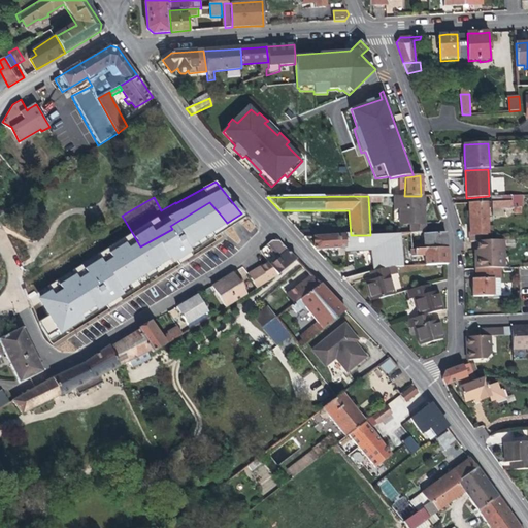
[(409,233),(410,233),(425,233),(425,224),(422,224),(421,215),(418,215),(418,196),(404,196),(397,196),(388,196),(389,210),(397,210),(397,226),(409,226),(409,233)]
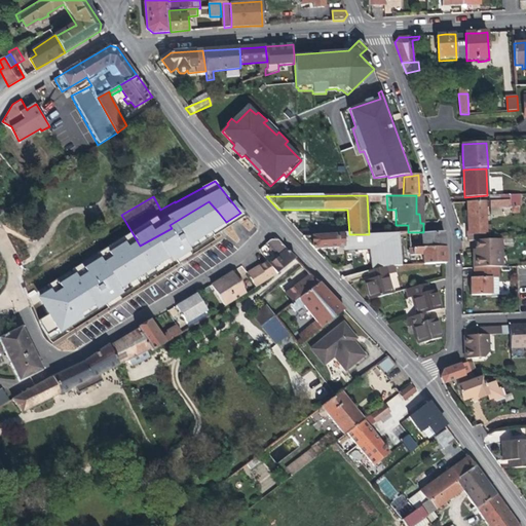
[(468,241),(475,241),(492,240),(492,232),(487,233),(485,201),(466,202),(468,241)]
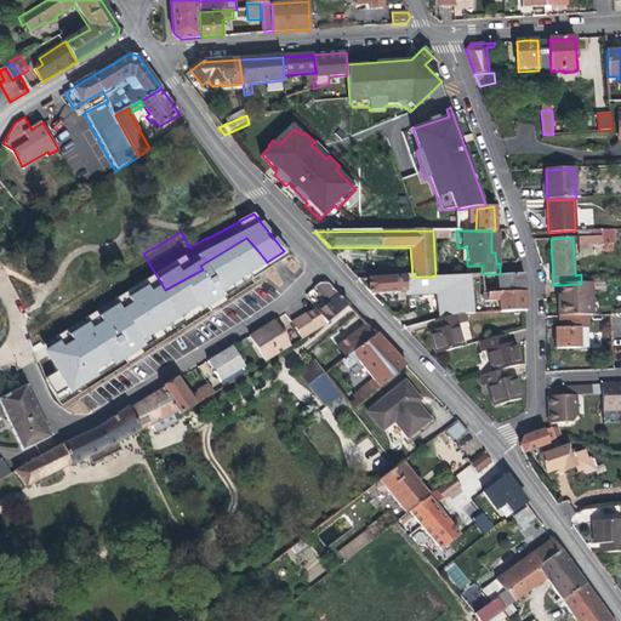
[(257,250),(248,256),(256,269),(267,262),(257,250)]
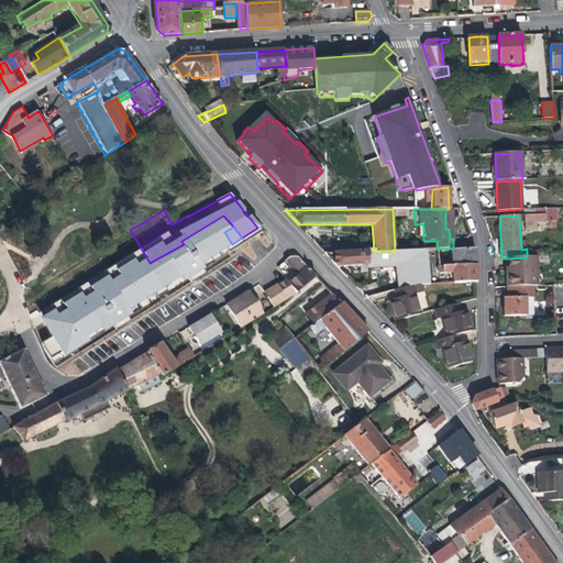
[(265,236),(257,228),(242,238),(232,244),(221,251),(225,255),(233,252),(232,250),(239,246),(245,255),(220,275),(216,278),(200,287),(207,298),(229,285),(246,271),(273,246),(265,236)]
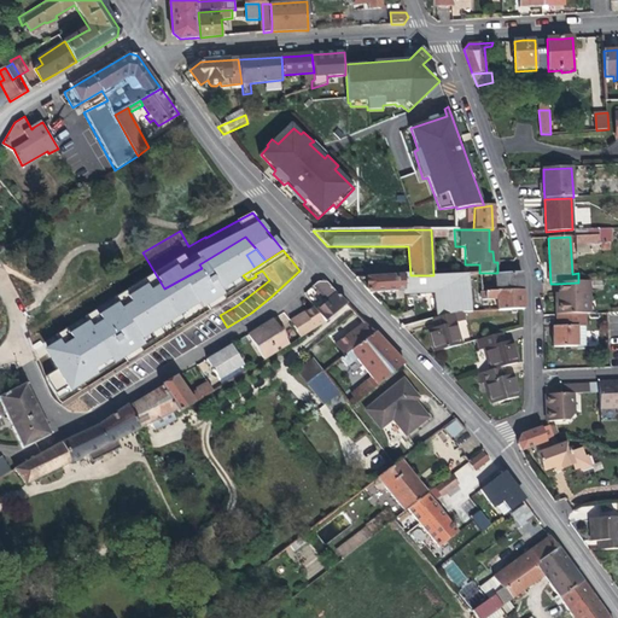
[(223,286),(243,275),(255,268),(246,255),(215,272),(223,286)]
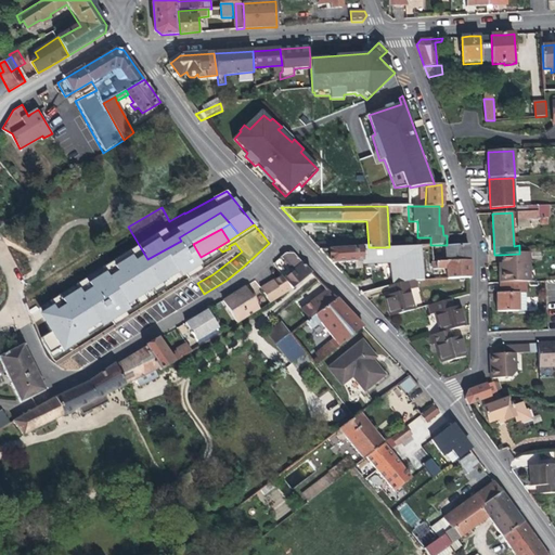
[(446,250),(446,262),(469,261),(468,245),(447,246),(447,245),(431,245),(431,250),(446,250)]
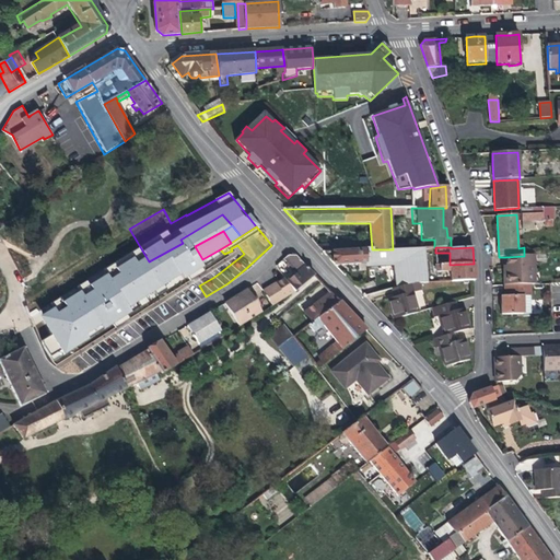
[(368,267),(370,267),(394,266),(397,288),(417,283),(419,282),(428,282),(424,248),(393,249),(372,249),(325,253),(336,265),(359,264),(366,264),(368,267)]
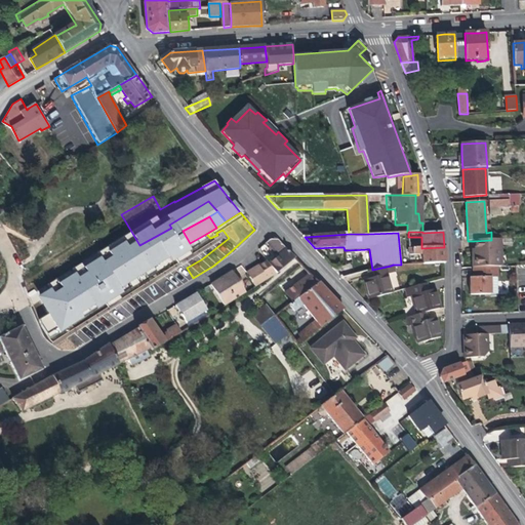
[(268,261),(260,267),(270,279),(275,275),(295,257),(278,240),(271,239),(266,243),(271,248),(278,256),(269,264),(268,261)]
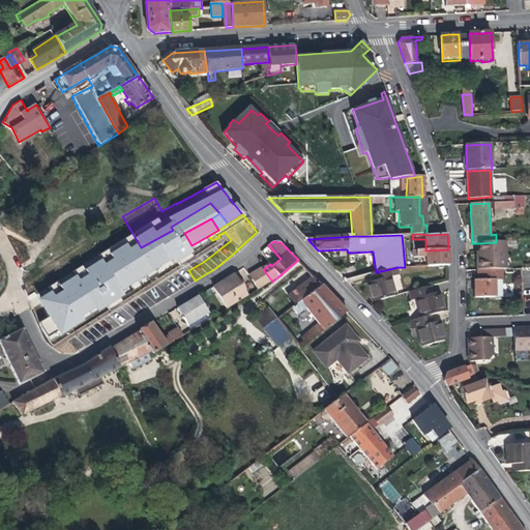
[(500,259),(504,259),(503,241),(496,242),(478,243),(478,252),(476,252),(476,269),(501,268),(500,259)]
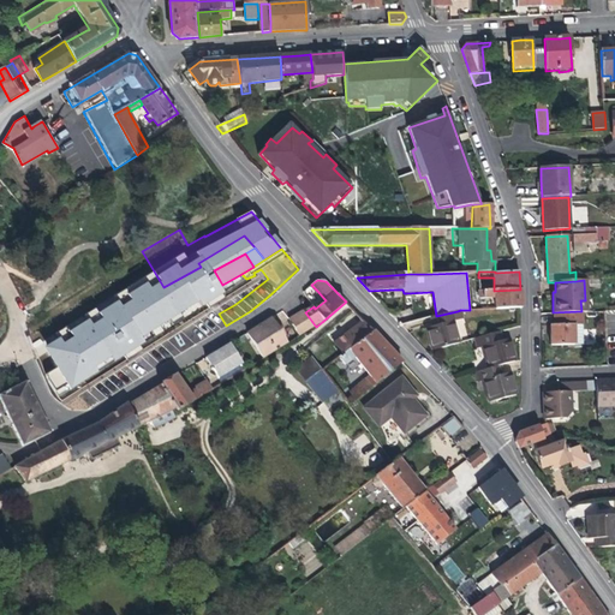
[(206,284),(162,310),(172,323),(214,298),(206,284)]
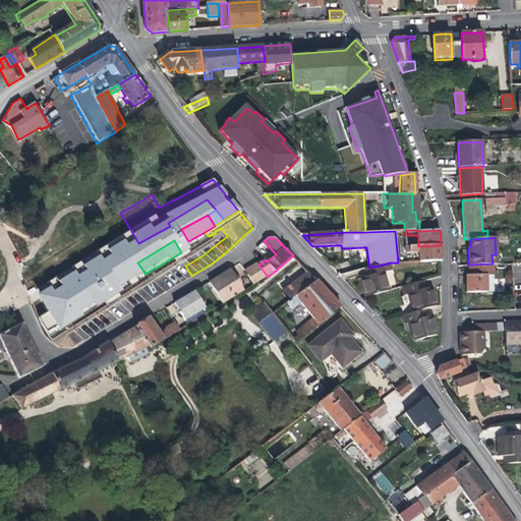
[(334,245),(312,246),(315,249),(321,254),(334,254),(334,245)]
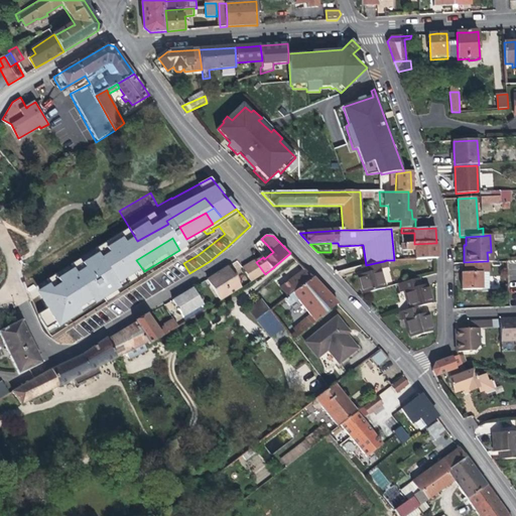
[(416,259),(435,259),(437,259),(436,243),(414,244),(402,245),(403,251),(413,250),(413,249),(415,249),(416,259)]
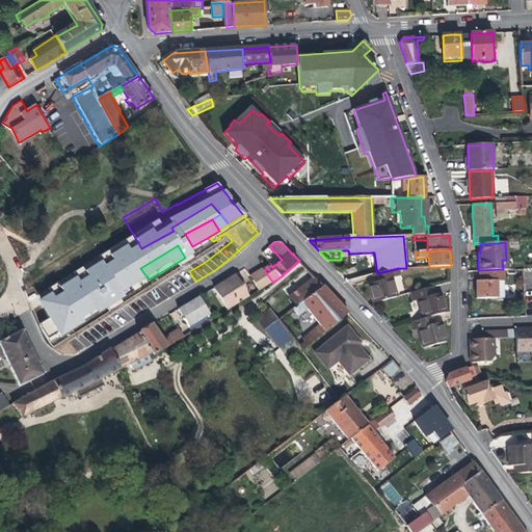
[(338,270),(347,282),(372,275),(375,274),(377,273),(374,253),(351,254),(351,263),(352,266),(338,270)]
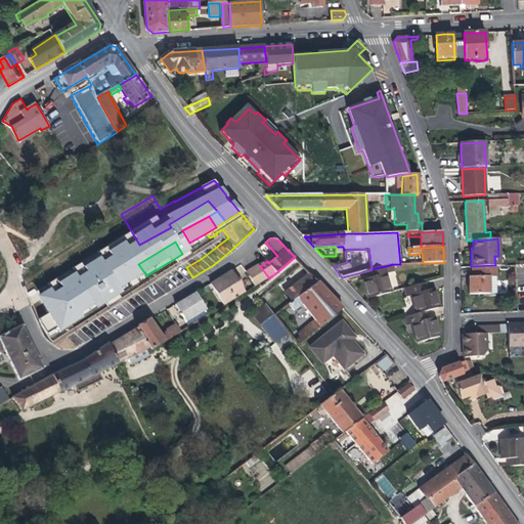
[(145,305),(160,297),(154,287),(146,275),(138,264),(125,272),(145,305)]
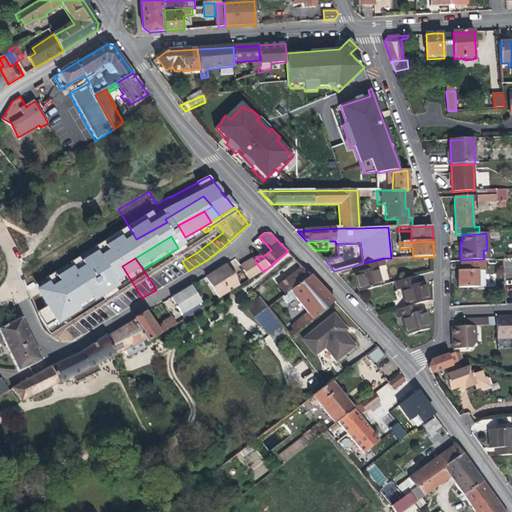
[(385,265),(383,258),(381,259),(363,263),(361,264),(363,271),(360,272),(355,273),(361,292),(383,285),(377,267),(385,265)]
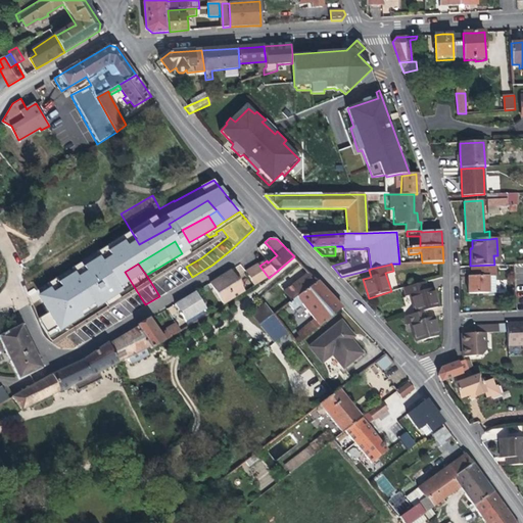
[(495,293),(494,265),(470,266),(471,276),(468,276),(468,294),(495,293)]
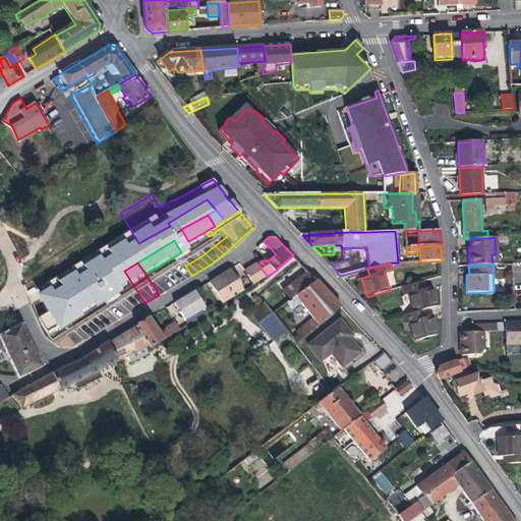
[(255,285),(268,277),(258,265),(246,273),(255,285)]
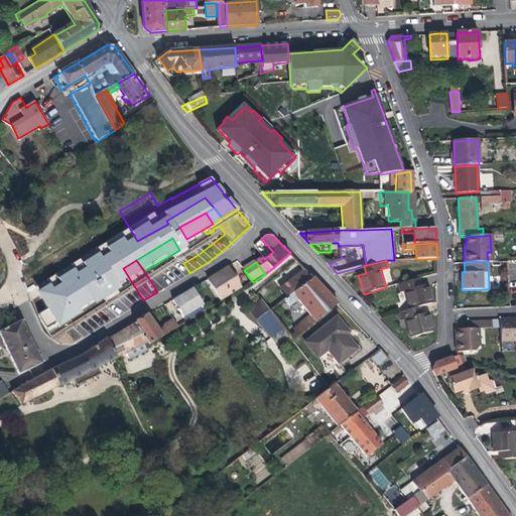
[(222,301),(242,289),(229,267),(220,273),(209,279),(222,301)]
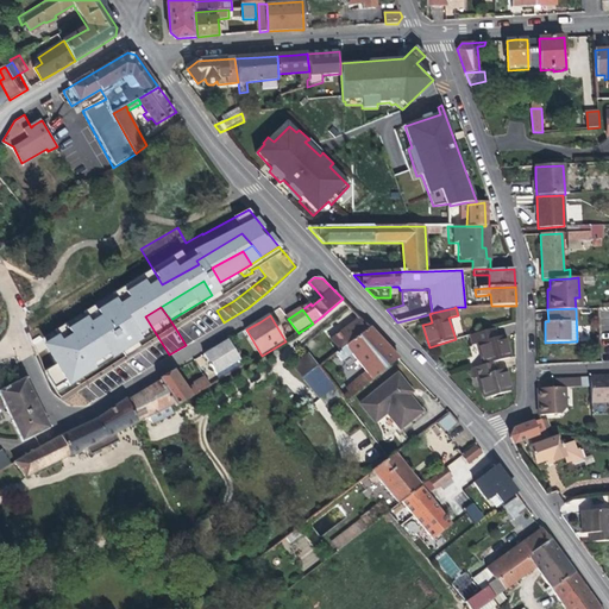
[(39,345),(56,337),(45,316),(29,325),(39,345)]
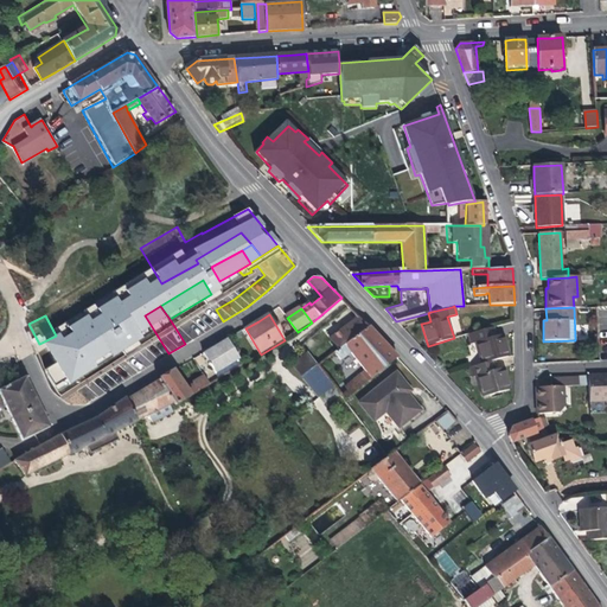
[(204,317),(178,332),(185,344),(211,327),(204,317)]
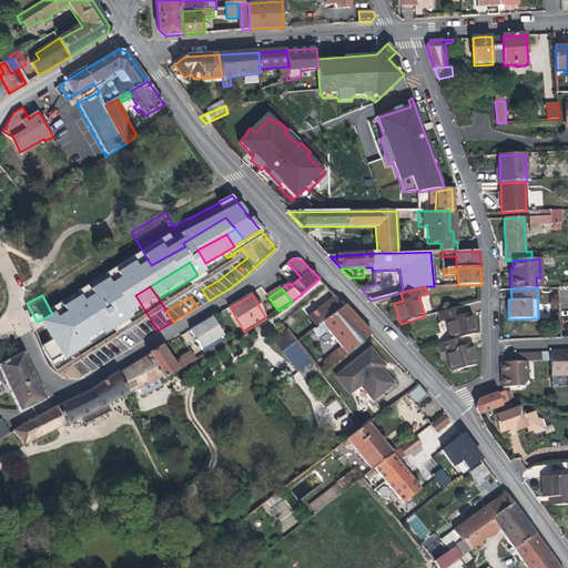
[(310,317),(317,327),(346,306),(336,296),(310,317)]
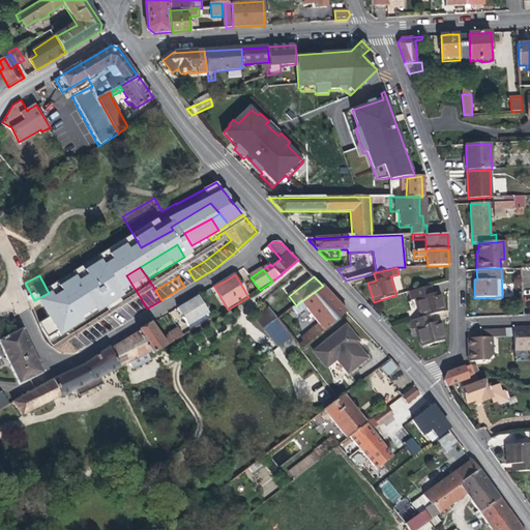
[(417,299),(423,318),(432,316),(437,314),(445,312),(440,293),(439,293),(434,294),(432,285),(410,291),(413,300),(417,299)]
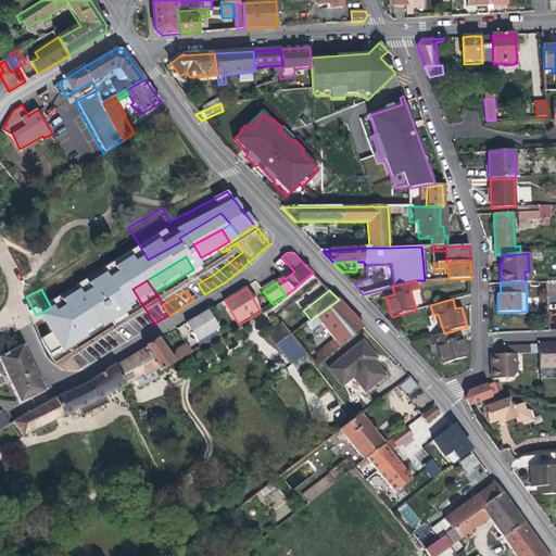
[(102,308),(123,342),(137,333),(116,300),(102,308)]
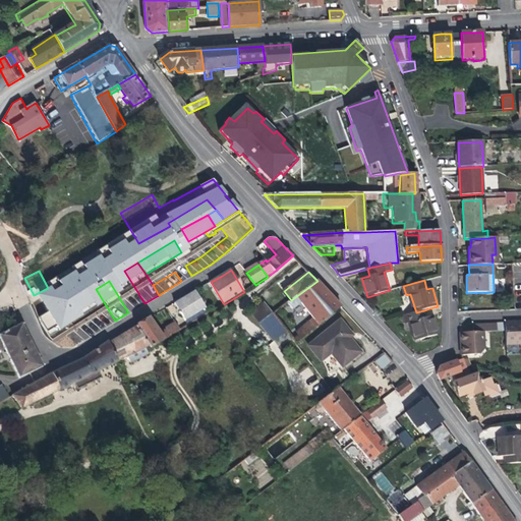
[(287,322),(282,325),(287,331),(296,343),(340,306),(329,294),(317,281),(291,300),(286,303),(292,310),(301,303),(312,317),(295,331),(287,322)]
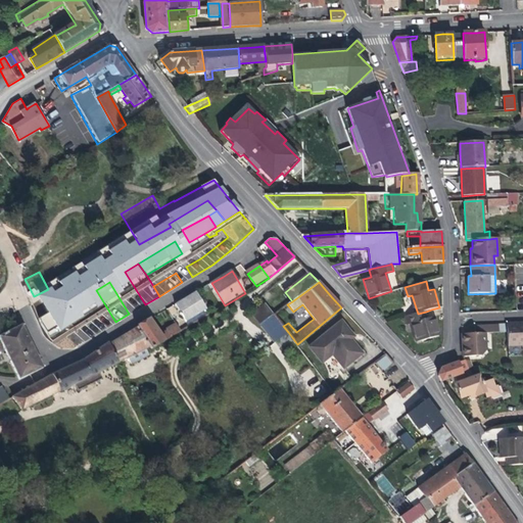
[(206,310),(196,292),(187,297),(176,304),(181,313),(180,313),(181,315),(182,315),(186,322),(206,310)]
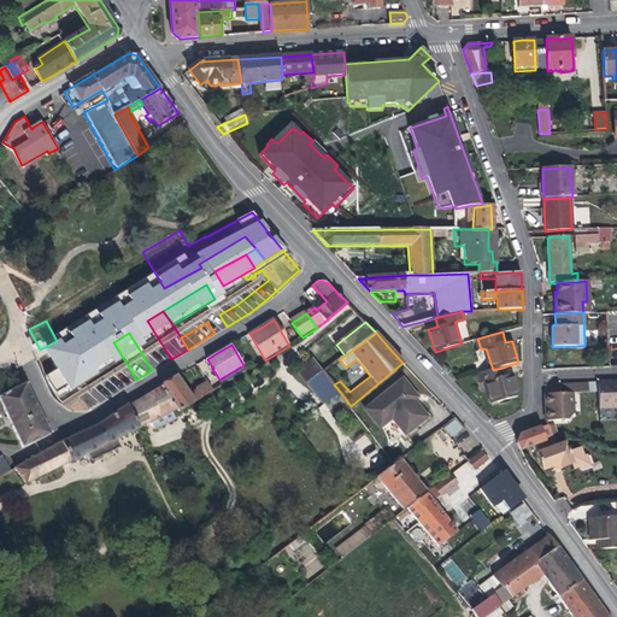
[(74,368),(81,378),(86,376),(90,382),(97,394),(121,378),(103,350),(74,368)]
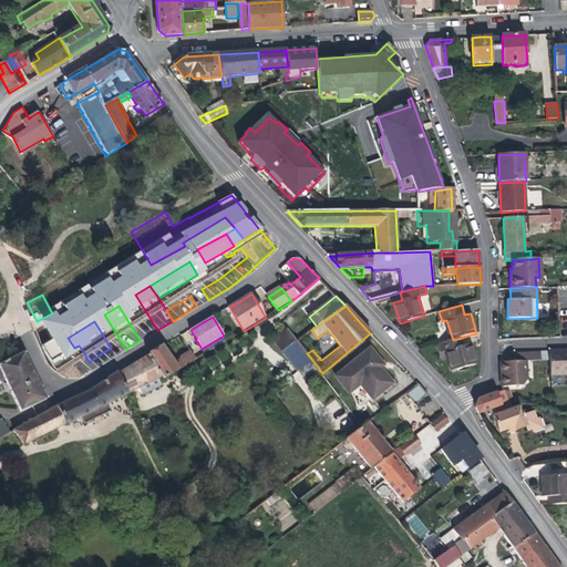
[(274,339),(284,351),(297,341),(288,328),(274,339)]
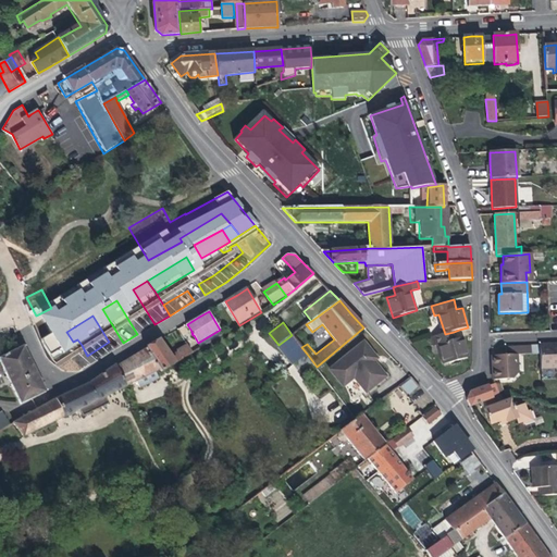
[(463,338),(461,339),(457,341),(454,332),(445,334),(431,337),(433,347),(438,345),(444,364),(469,358),(463,338)]
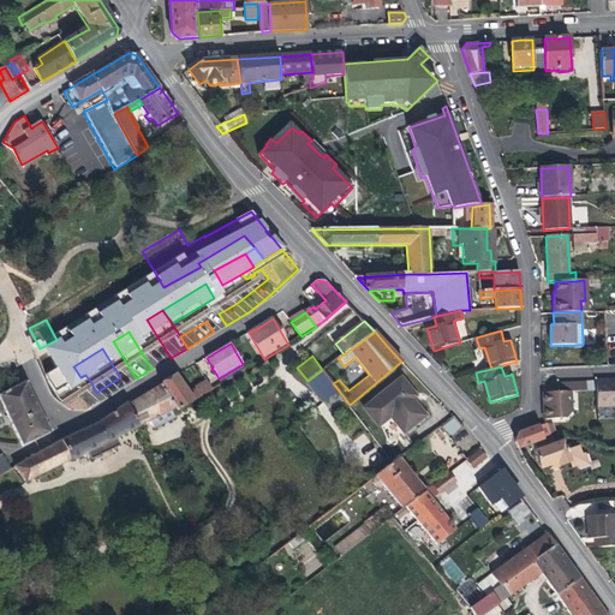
[(308,381),(314,388),(328,376),(322,370),(308,381)]
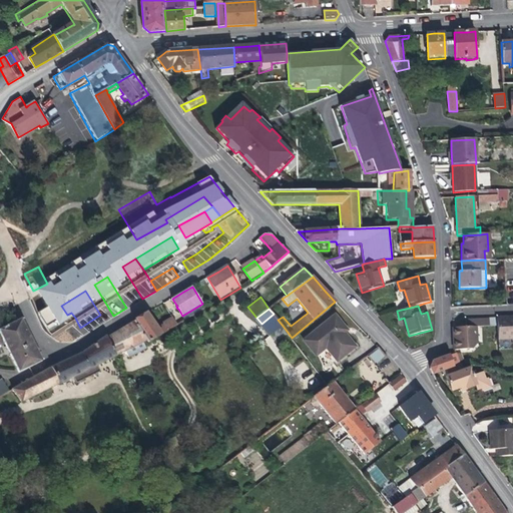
[(147,314),(134,322),(146,340),(148,343),(163,335),(157,328),(152,321),(147,314)]
